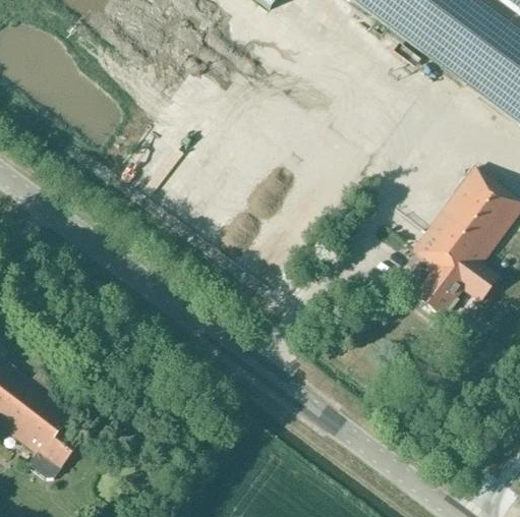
[(256,0),(269,9),(275,0),(256,0)]
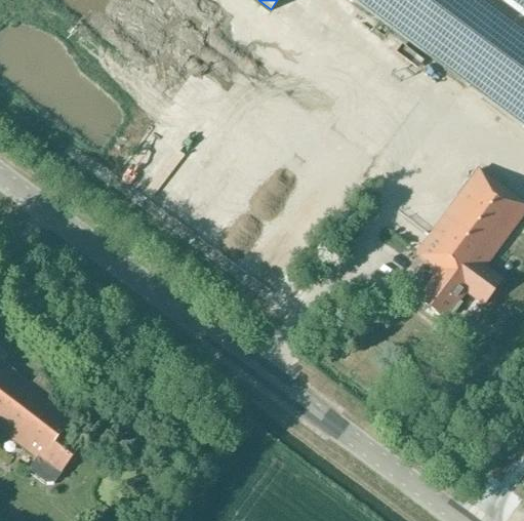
[(354,0),(523,125),(523,0),(354,0)]
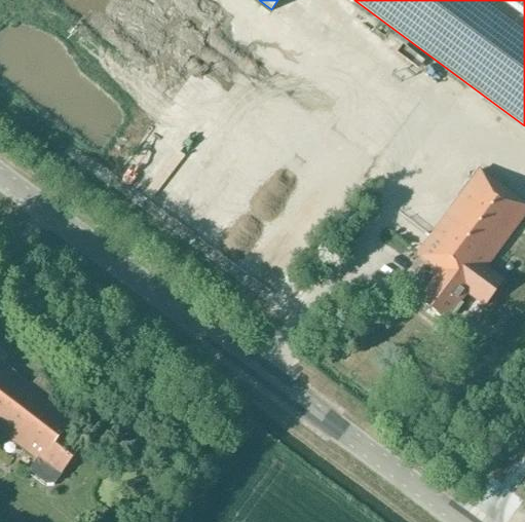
[(445,319),(467,290),(486,303),(507,276),(488,263),(524,214),(524,204),(478,170),(418,253),(440,270),(420,299),(445,319)]
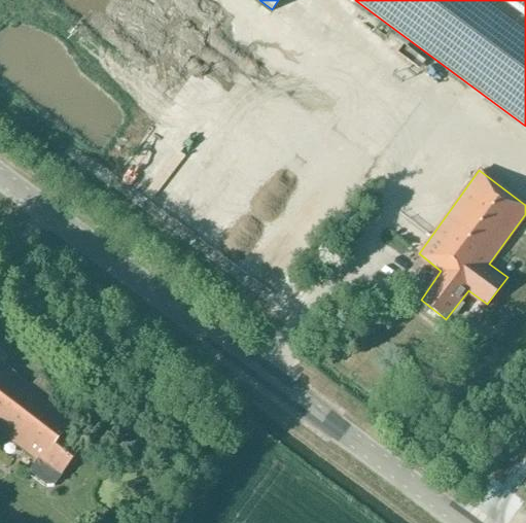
[(8,367),(0,377),(0,429),(37,458),(29,468),(46,483),(56,482),(62,473),(83,445),(66,430),(76,417),(8,367)]
